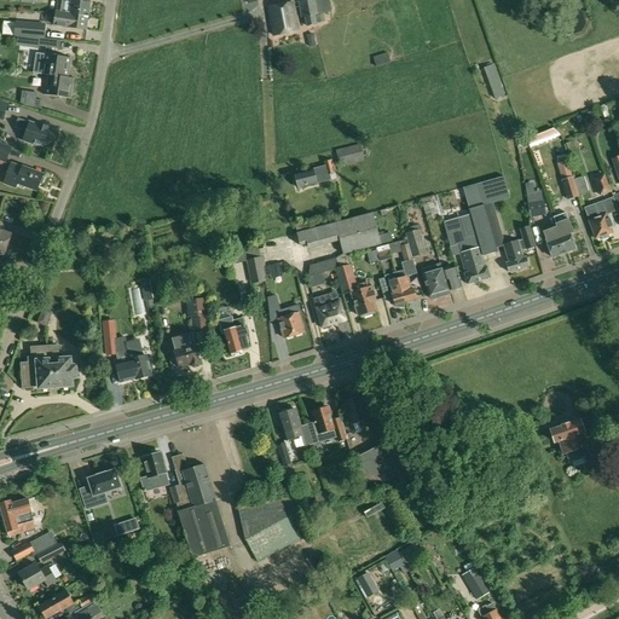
[(305,0),(298,1),(300,17),(304,17),(306,27),(317,24),(316,16),(330,12),(328,0),(305,0)]
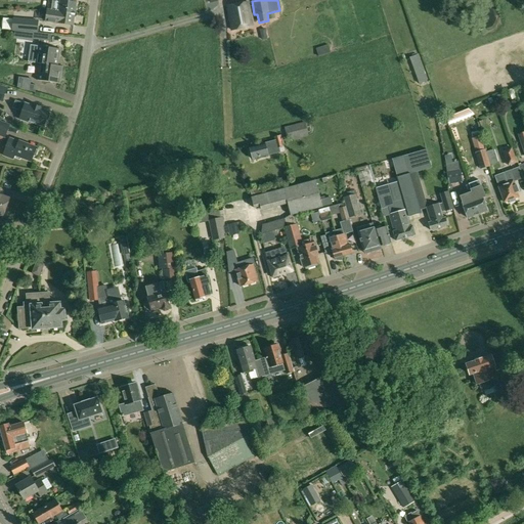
[(48,1),(47,10),(75,14),(76,3),(59,1),(59,3),(48,1)]
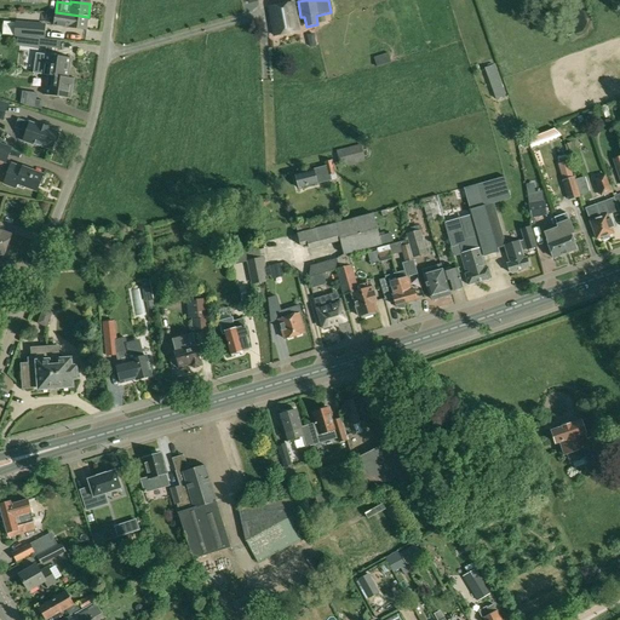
[(293,3),(268,7),(274,36),(298,32),(293,3)]
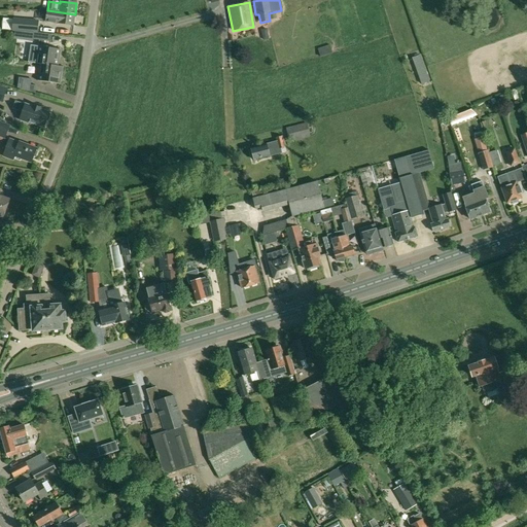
[(47,10),(45,23),(73,26),(75,14),(47,10)]
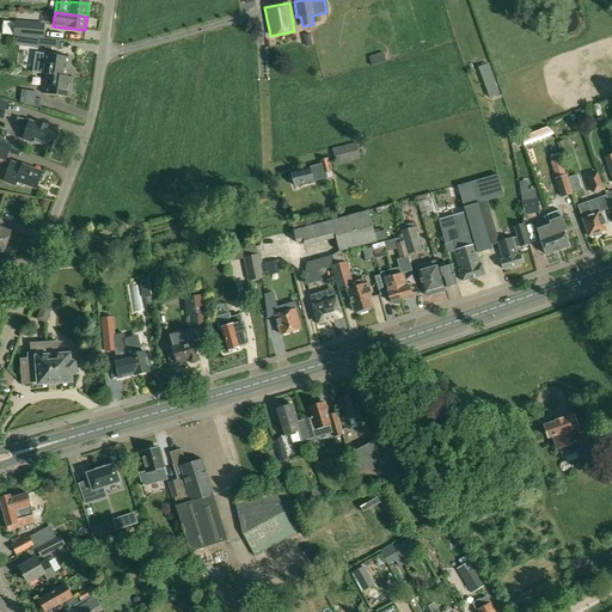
[(14,36),(40,38),(43,38),(44,24),(16,22),(14,36)]
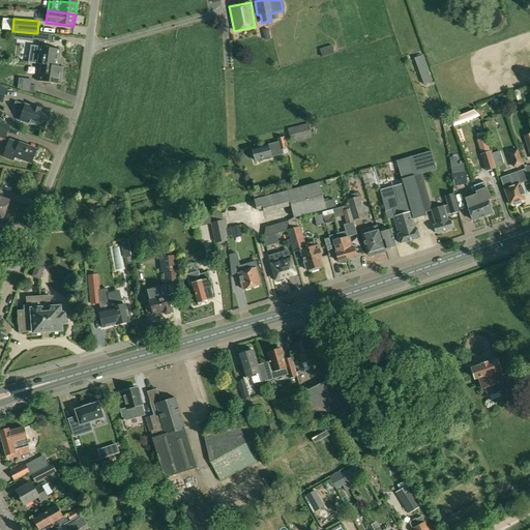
[(34,33),(33,39),(52,42),(52,34),(42,34),(34,33)]
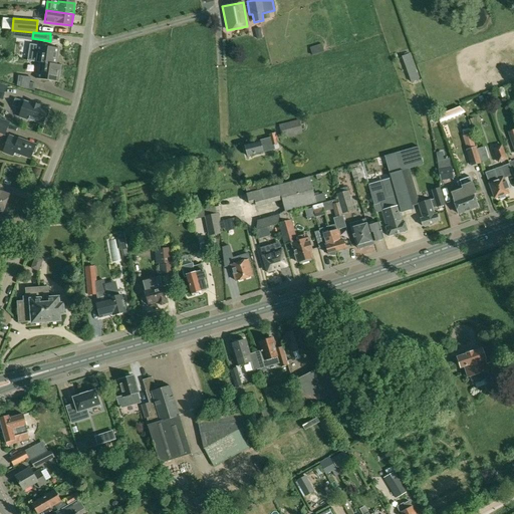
[(321,43),(309,47),(312,55),(323,51),(321,43)]
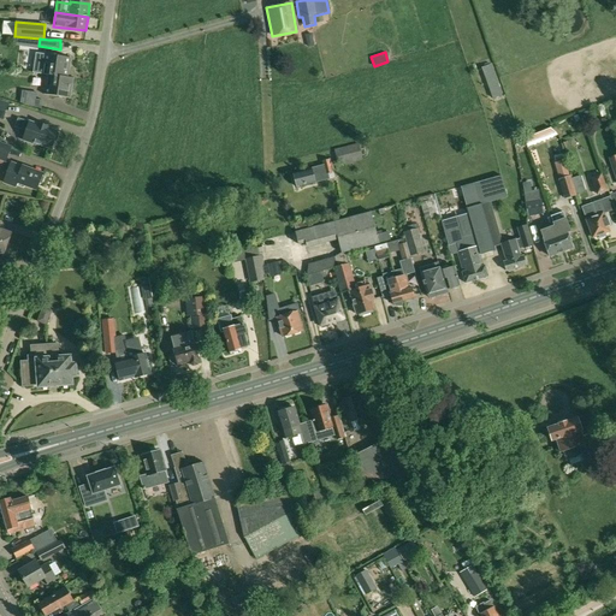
[(71,58),(43,54),(40,73),(46,75),(69,77),(71,58)]
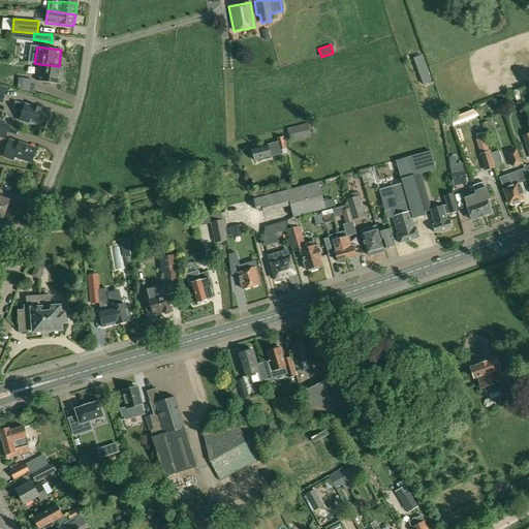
[(422,55),(414,58),(424,84),(431,82),(422,55)]
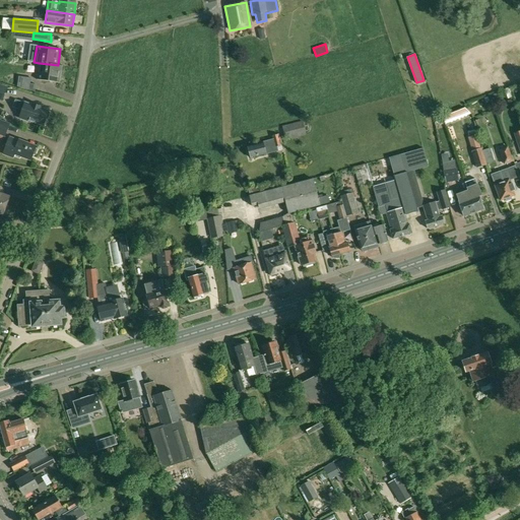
[(37,79),(60,83),(63,66),(58,65),(39,63),(37,79)]
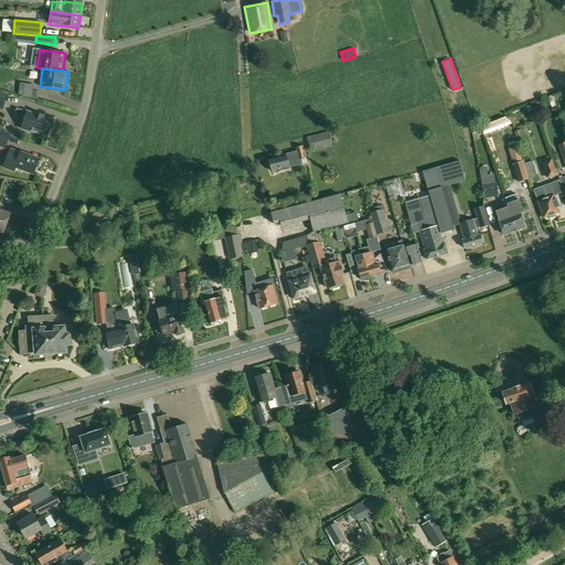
[(19,95),(39,100),(39,92),(33,91),(34,85),(21,83),(19,95)]
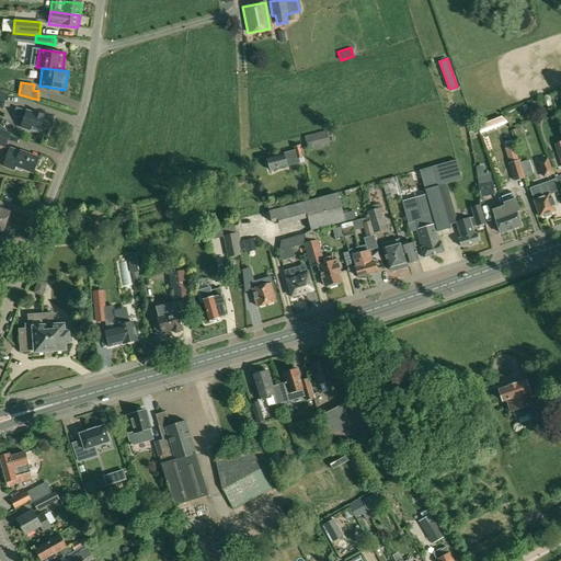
[(16,117),(23,119),(21,127),(22,127),(21,129),(30,132),(30,130),(46,136),(48,128),(50,129),(53,123),(52,122),(52,121),(43,117),(43,116),(34,113),(34,114),(26,112),(19,110),(16,117)]
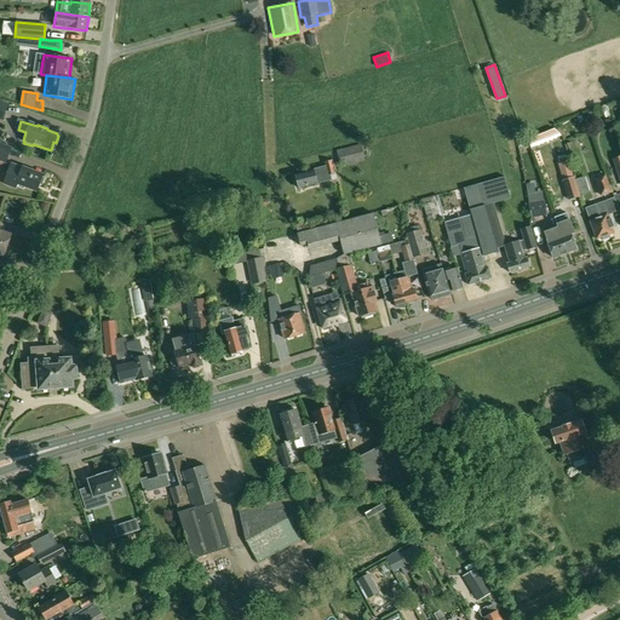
[(555,128),(528,139),(530,148),(561,136),(555,128)]
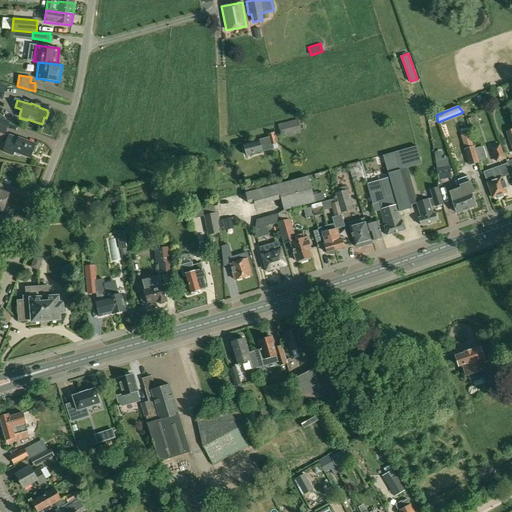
[(298,120),(277,125),(281,138),(301,133),(298,120)]
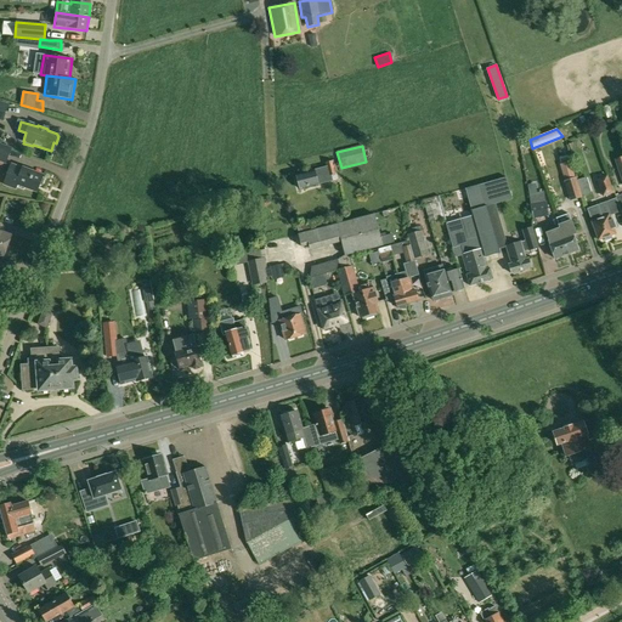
[(306,174),(297,176),(300,190),(324,184),(333,181),(332,175),(337,174),(334,162),(326,164),(327,169),(315,171),(306,173),(306,174)]
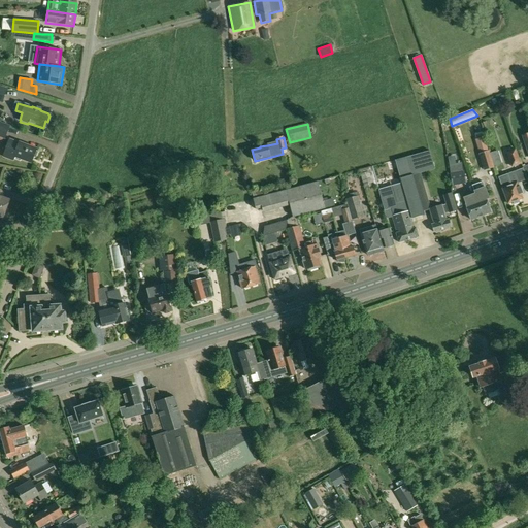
[(1,155),(3,155),(3,157),(12,161),(13,158),(31,164),(33,158),(37,159),(39,154),(35,152),(36,150),(19,143),(19,144),(8,141),(6,149),(4,147),(1,155)]
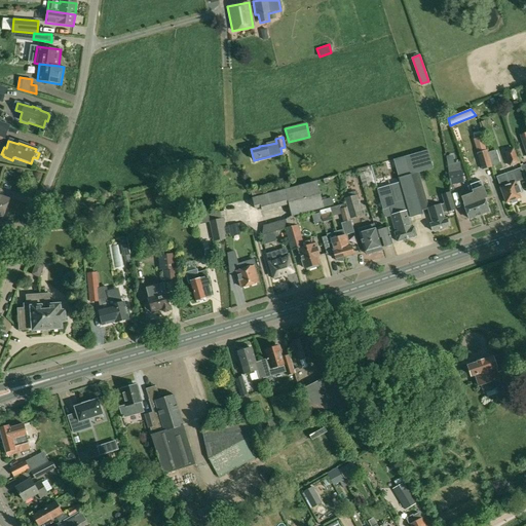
[(514,148),(504,151),(511,166),(519,163),(514,148)]
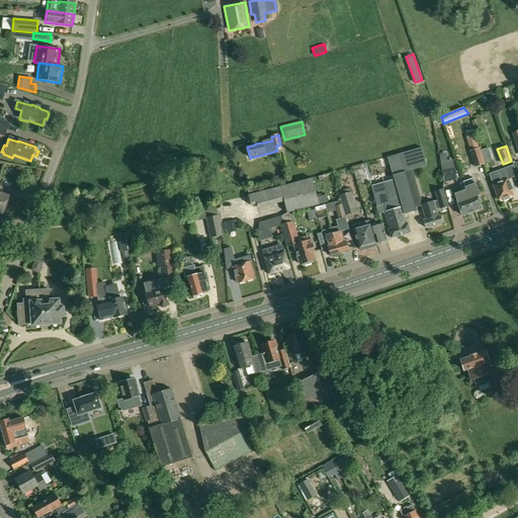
[(422,148),(401,154),(406,172),(427,166),(422,148)]
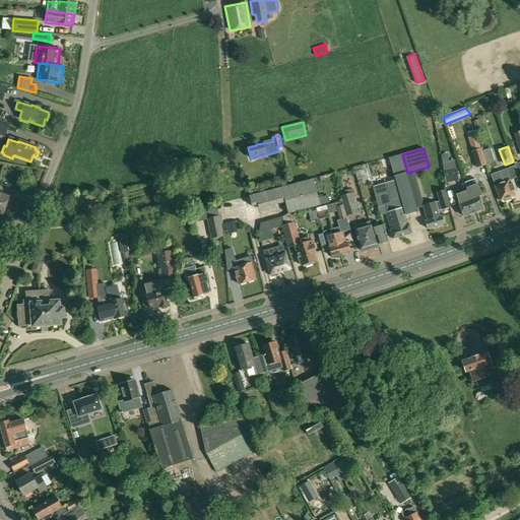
[(481,149),(472,152),(477,168),(486,165),(481,149)]
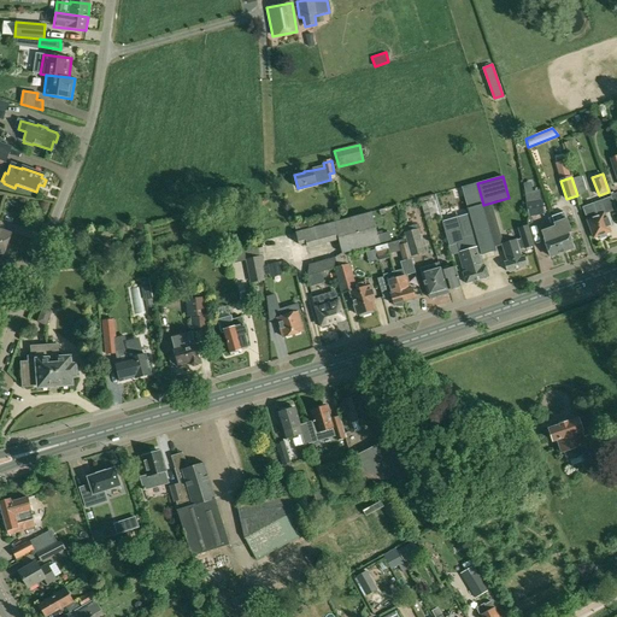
[(469,213),(442,222),(452,256),(458,254),(462,263),(464,274),(463,274),(465,285),(472,282),(482,280),(488,277),(486,266),(485,268),(481,256),(495,251),(483,205),(477,183),(474,184),(462,188),(469,213)]
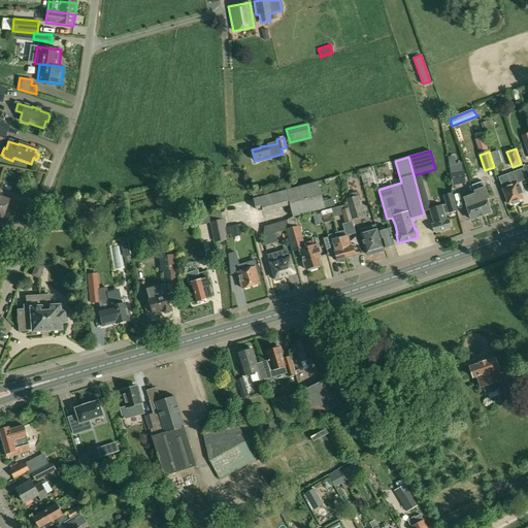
[(368,168),(359,170),(360,174),(363,184),(371,180),(368,168)]
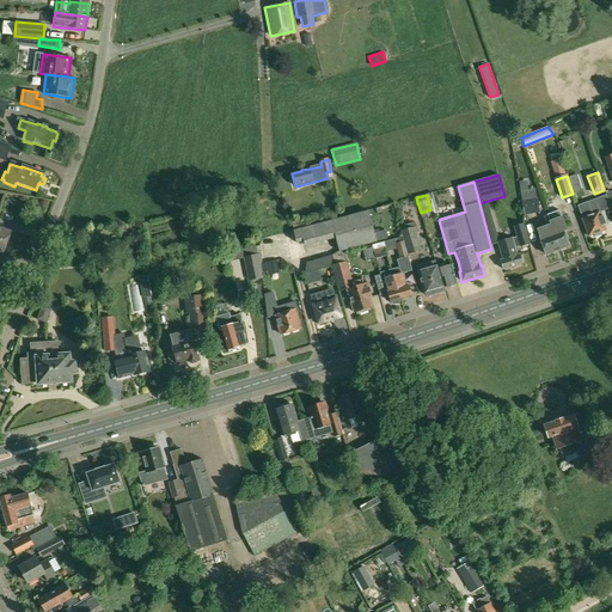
[(538,199),(521,202),(524,216),(540,213),(538,199)]
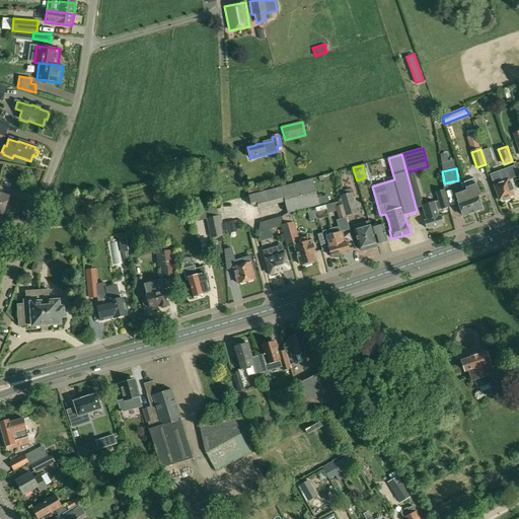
[(499,172),(491,175),(495,184),(494,186),(499,201),(504,200),(504,202),(510,199),(510,198),(514,196),(512,192),(514,191),(511,183),(510,183),(508,180),(512,178),(508,168),(504,170),(499,172)]
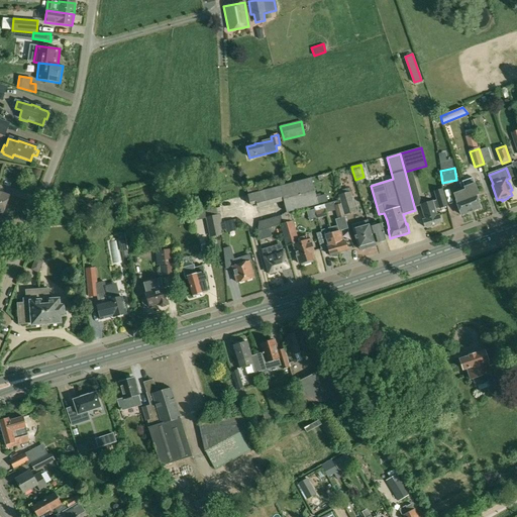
[(249,196),(248,196),(250,204),(254,207),(256,206),(257,209),(284,202),(287,212),(290,211),(318,204),(316,195),(311,179),(277,188),(261,193),(249,196)]
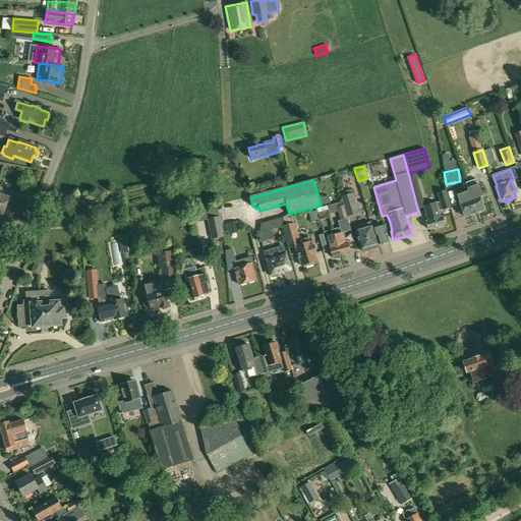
[(478,185),(467,189),(468,191),(476,214),(484,211),(479,197),(482,196),(478,185)]
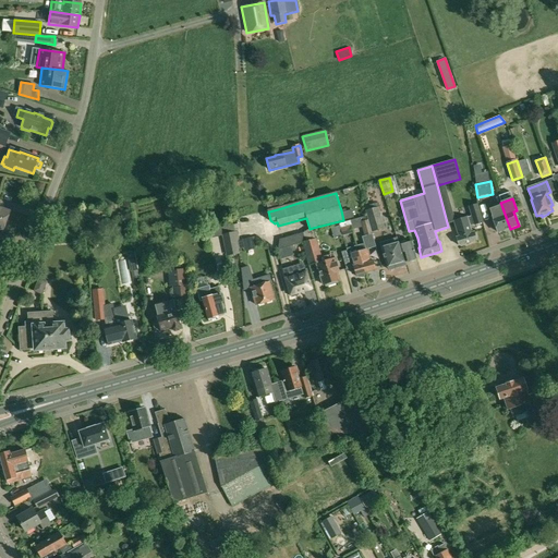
[(279,201),(267,204),(269,211),(281,208),(279,201)]
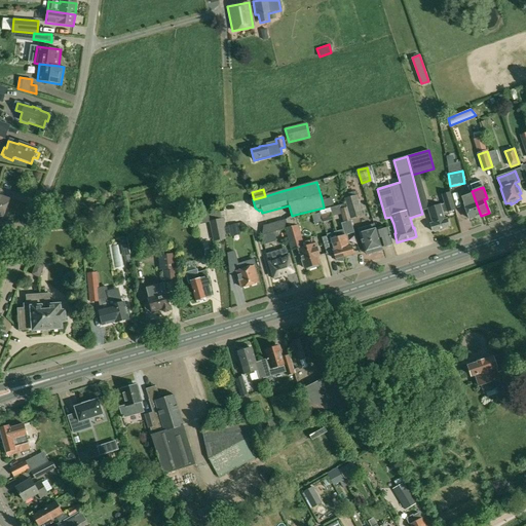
[(355,191),(343,195),(347,208),(350,219),(351,218),(363,215),(355,191)]
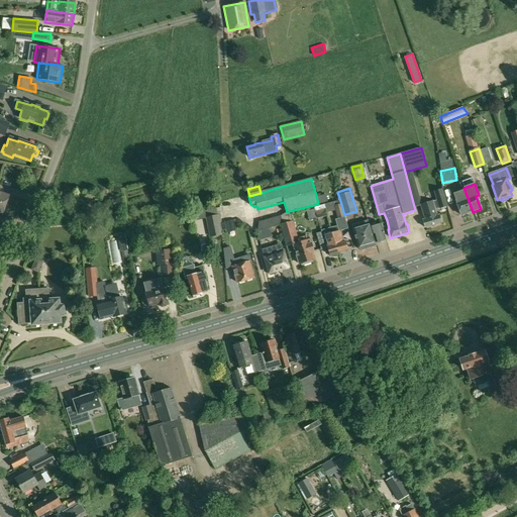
[(436,200),(420,205),(423,213),(425,219),(423,220),(425,228),(441,223),(439,216),(437,216),(435,209),(441,208),(445,207),(441,190),(434,192),(436,200)]
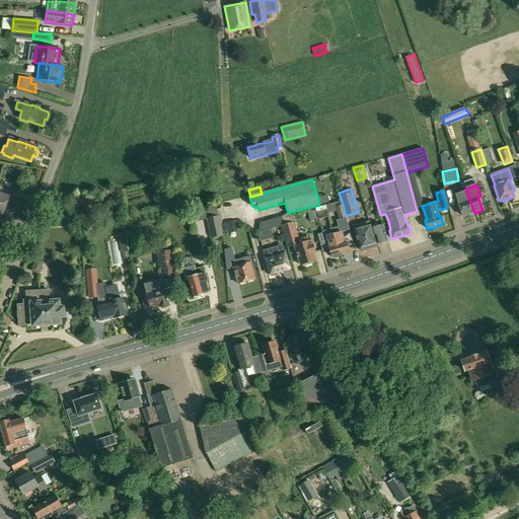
[(465,192),(455,195),(457,202),(462,217),(474,213),(466,191),(465,192)]
